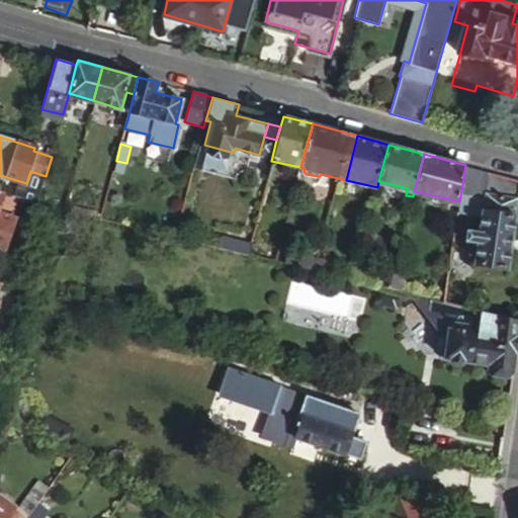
[(298,176),(300,167),(285,164),(283,173),(298,176)]
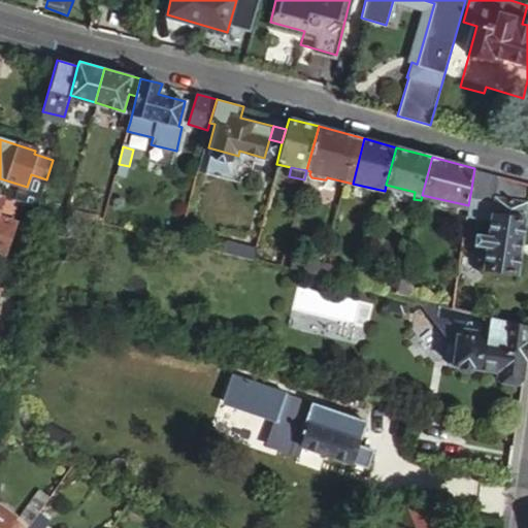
[(488,171),(474,168),(471,189),(481,191),(484,189),(488,171)]
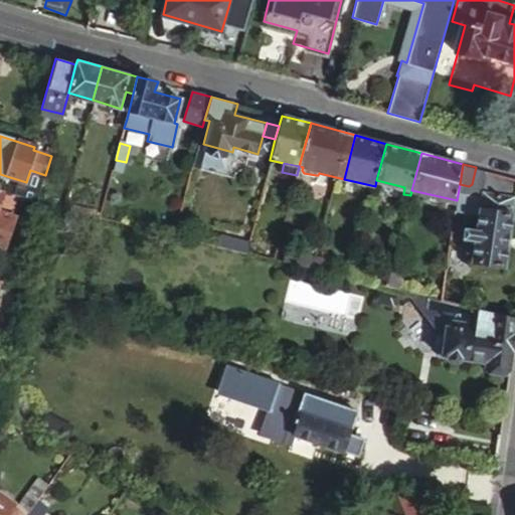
[(514,198),(514,178),(484,169),(475,229),(464,226),(462,239),(467,240),(466,243),(473,244),(470,262),(505,266),(514,198)]
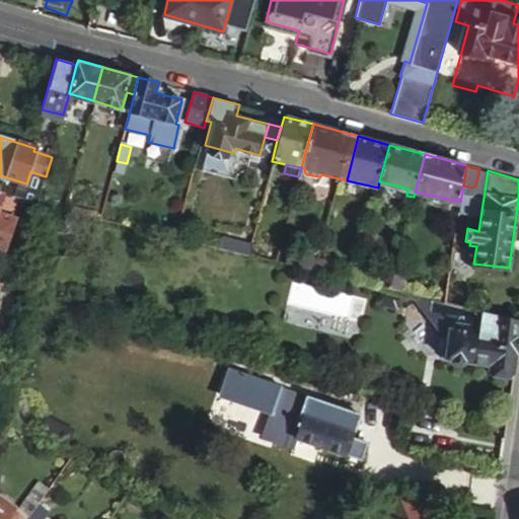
[(41,196),(46,176),(30,171),(26,183),(23,191),(27,192),(41,196)]
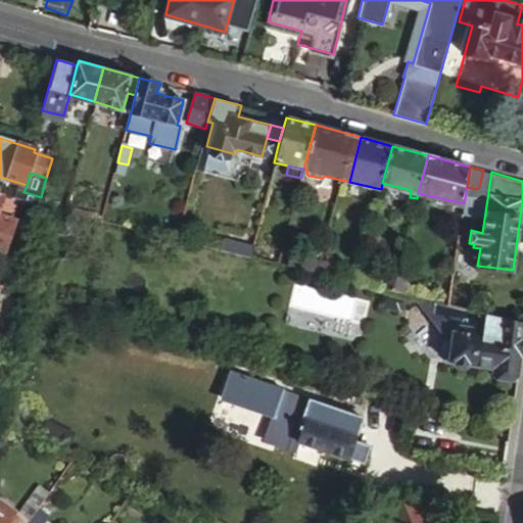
[(16,198),(0,192),(0,251),(4,253),(15,220),(9,218),(16,198)]
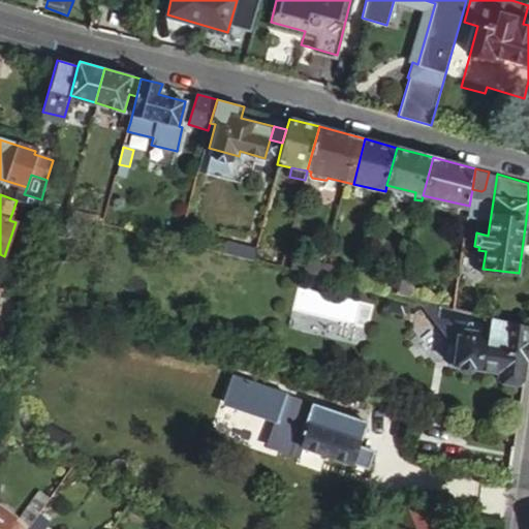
[(38,208),(41,199),(28,195),(26,204),(38,208)]
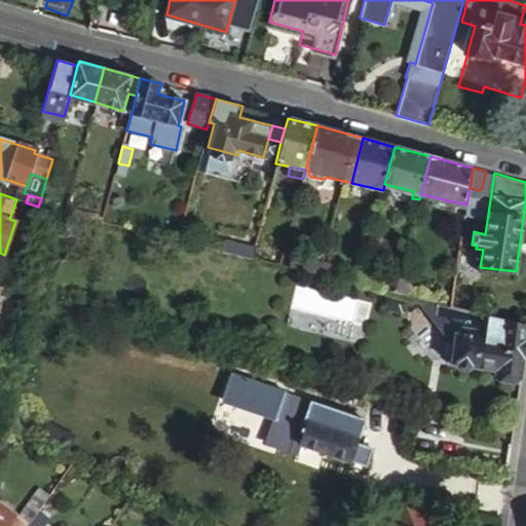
[(47,201),(41,198),(38,207),(45,209),(47,201)]
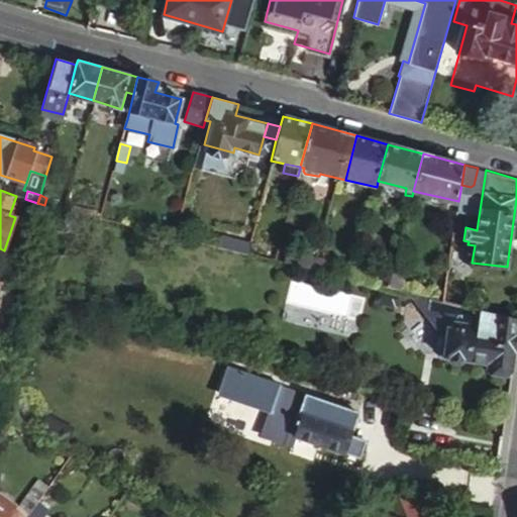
[(215,246),(245,254),(248,243),(218,236),(215,246)]
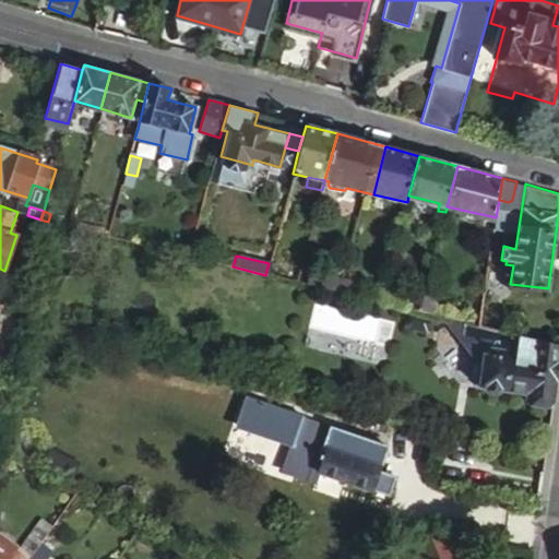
[(317,287),(347,295),(349,285),(319,278),(317,287)]
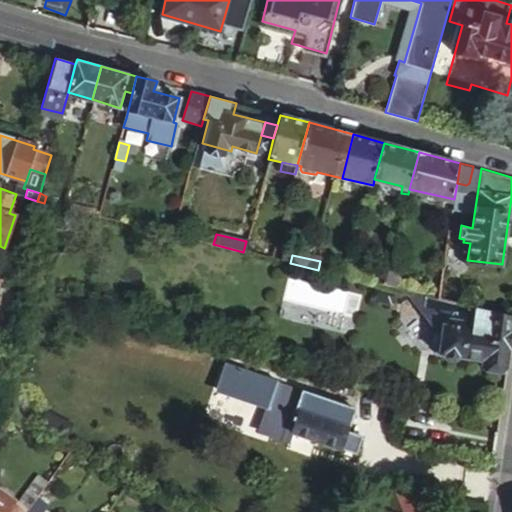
[(388,269),(377,267),(374,284),(384,286),(388,269)]
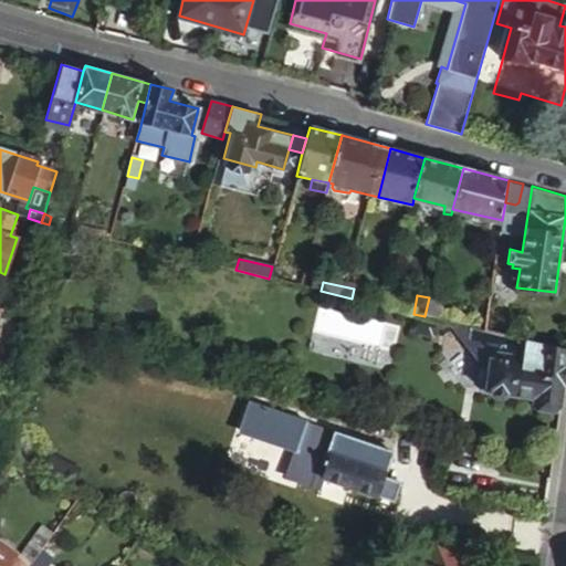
[(442,301),(429,297),(425,316),(438,320),(442,301)]
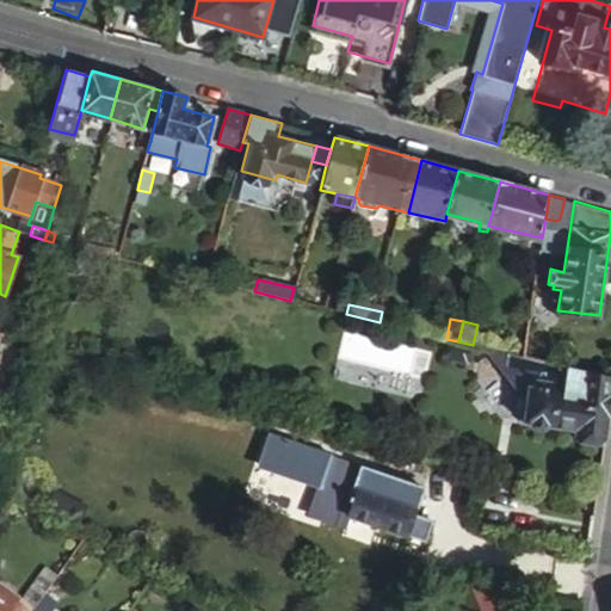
[(504,353),(482,347),(499,372),(504,353)]
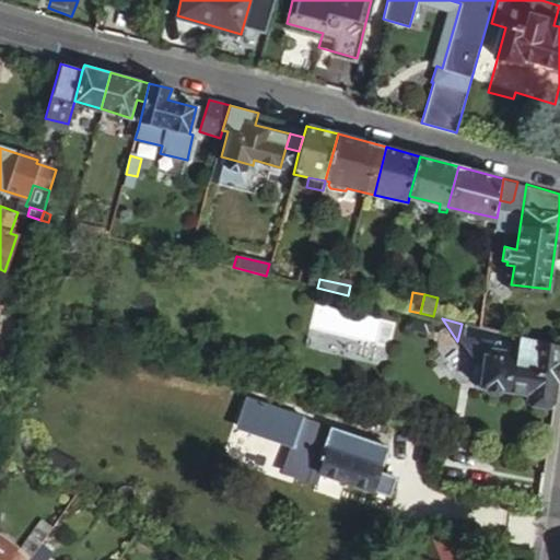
[(491,330),(462,324),(457,340),(469,356),(480,358),(480,357),(486,358),(491,330)]
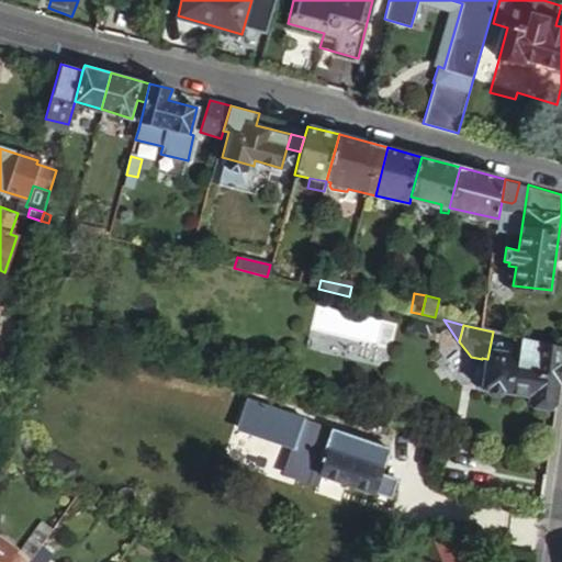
[(561,377),(561,348),(493,332),(487,359),(482,358),(482,359),(476,389),(481,390),(480,393),(483,396),(495,400),(499,394),(520,397),(524,405),(553,412),(557,409),(561,377)]
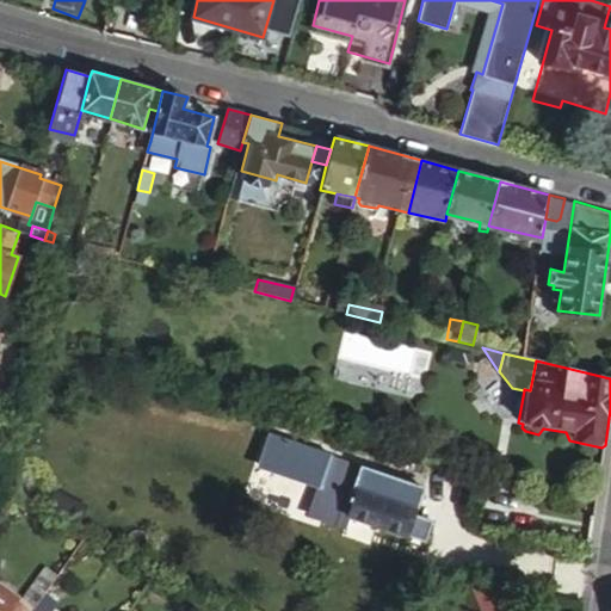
[(433,485),(374,464),(335,452),(327,479),(335,481),(327,511),(356,519),(359,510),(439,536),(445,513),(427,508),(433,485)]
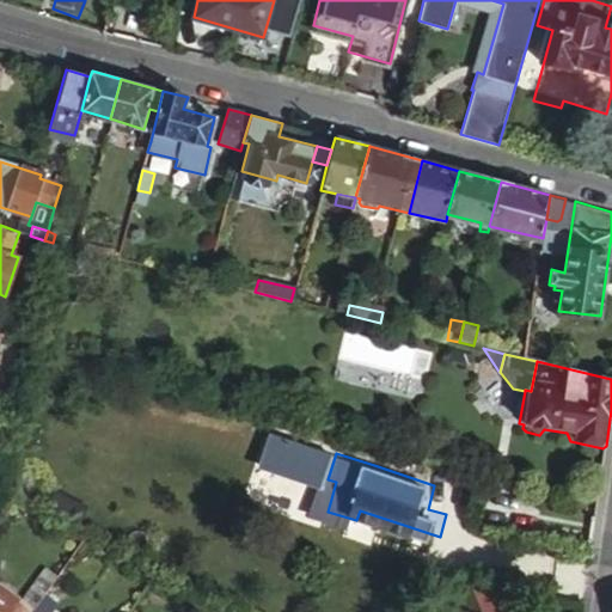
[(55,494),(48,515),(80,526),(87,505),(55,494)]
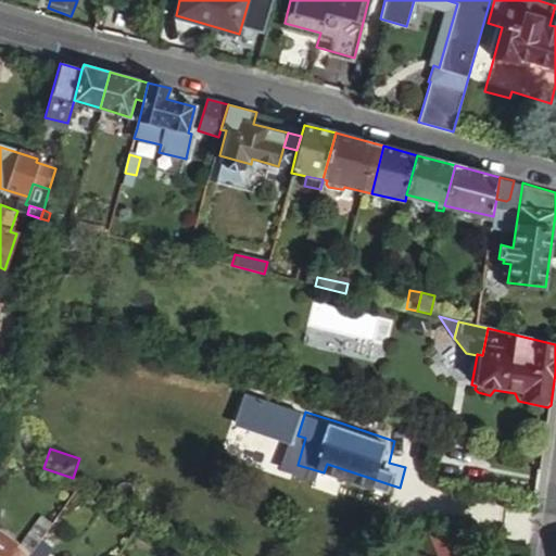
[(22,544),(0,528),(0,555),(29,555),(33,553),(51,527),(40,518),(22,544)]
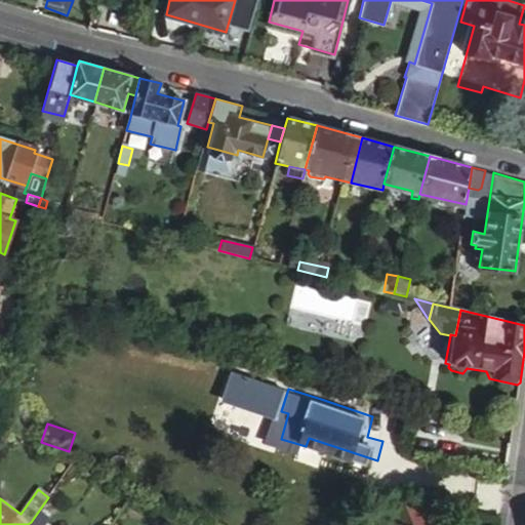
[(436,524),(438,511),(400,505),(398,522),(392,520),(391,524),(436,524)]
